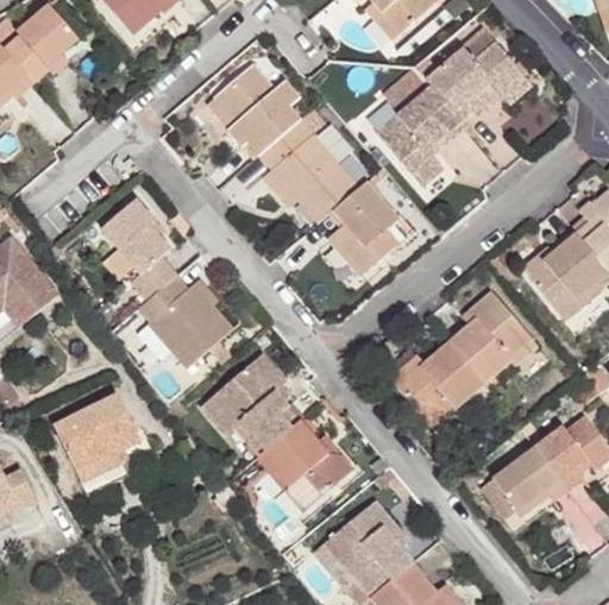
[(52,0),(49,4),(77,38),(88,29),(64,0),(52,0)]
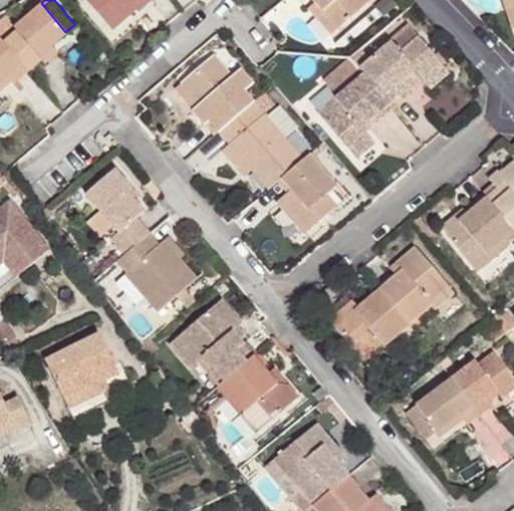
[(88,0),(111,27),(143,0),(88,0)]
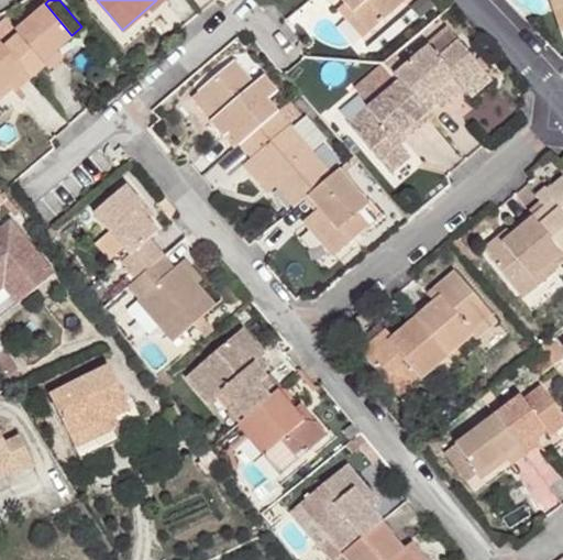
[(368,30),(344,0),(338,6),(362,35),(368,30)]
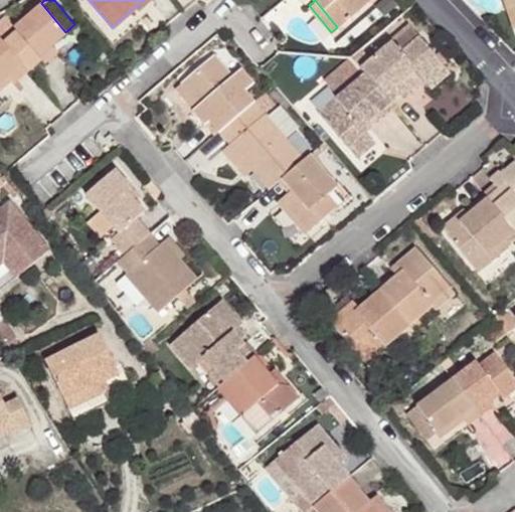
[(315,0),(337,27),(368,0),(315,0)]
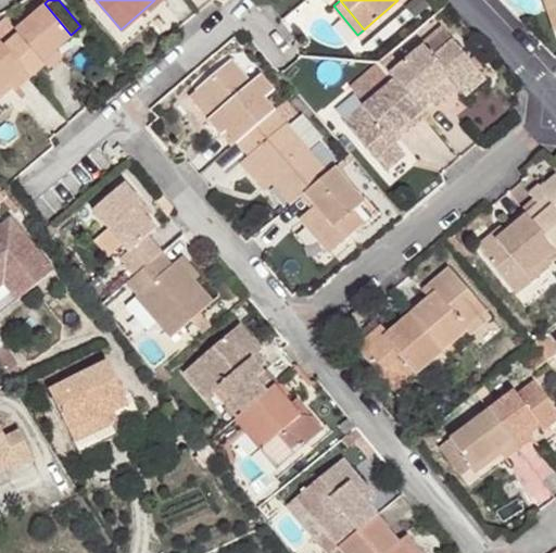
[(544,0),(555,29),(555,28),(555,0),(544,0)]
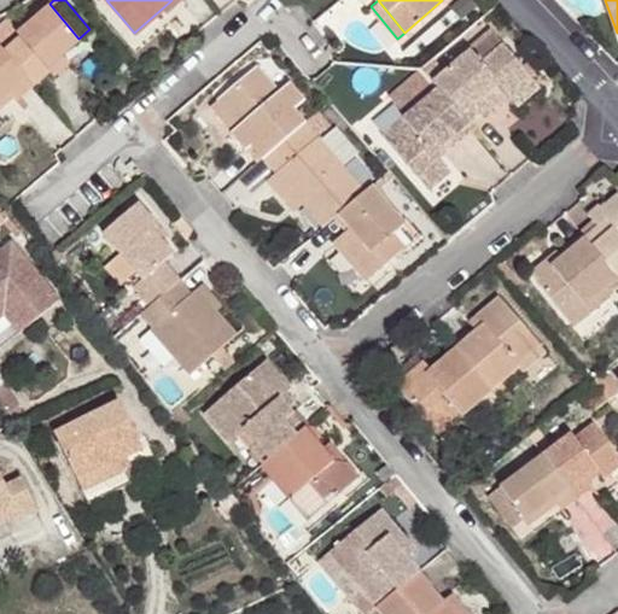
[(4,48),(34,83),(50,69),(46,65),(63,52),(79,39),(50,4),(17,30),(19,34),(4,48)]
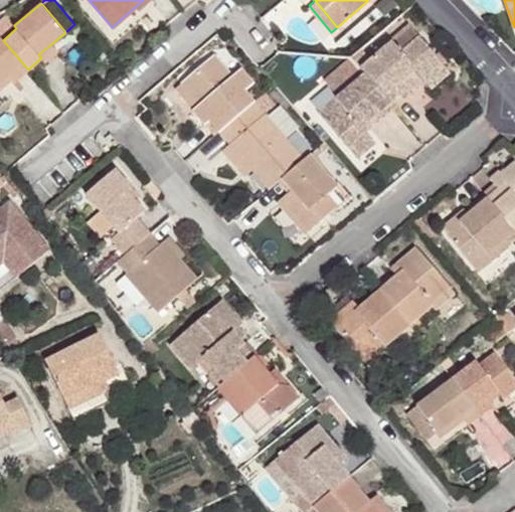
[(360,66),(389,102),(402,91),(400,90),(419,74),(424,80),(443,63),(442,61),(446,58),(438,50),(435,52),(410,24),(369,58),(359,47),(350,55),(360,66)]
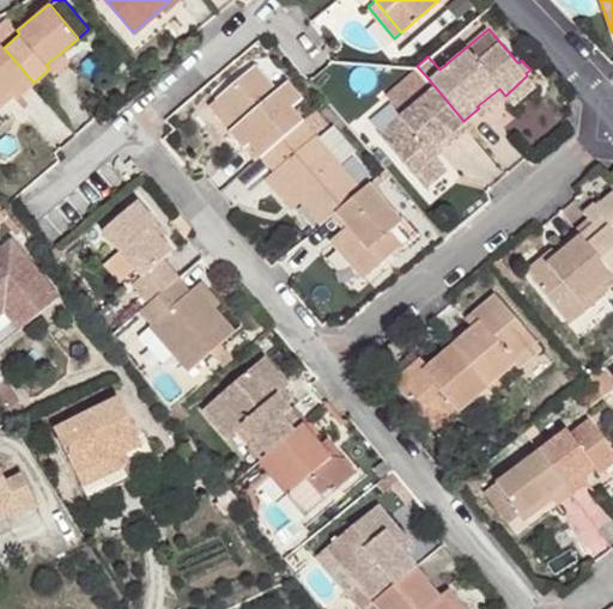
[(4,48),(0,43),(0,95),(8,87),(13,93),(17,97),(34,83),(4,48)]
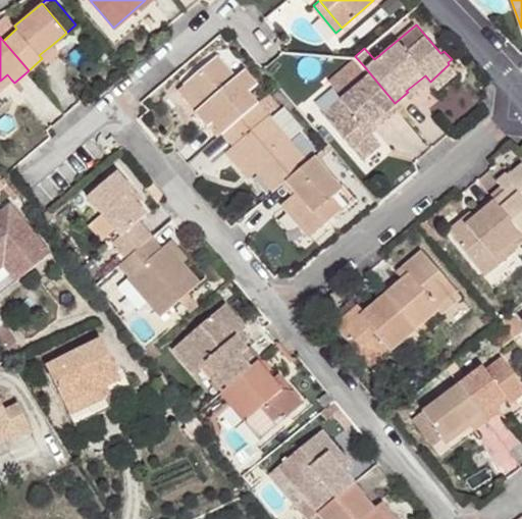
[(39,55),(42,58),(45,62),(58,51),(53,44),(39,55)]
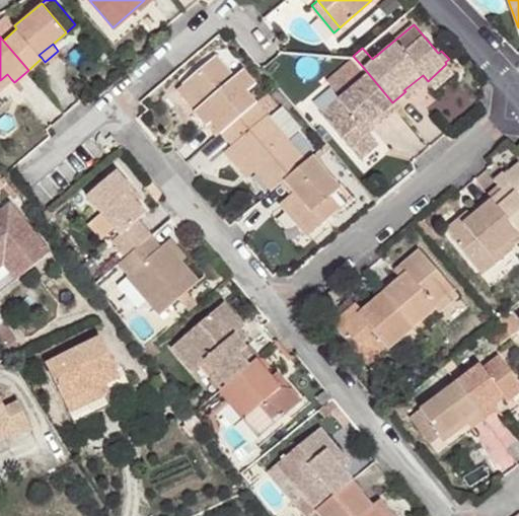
[(280,50),(271,57),(277,63),(285,56),(280,50)]
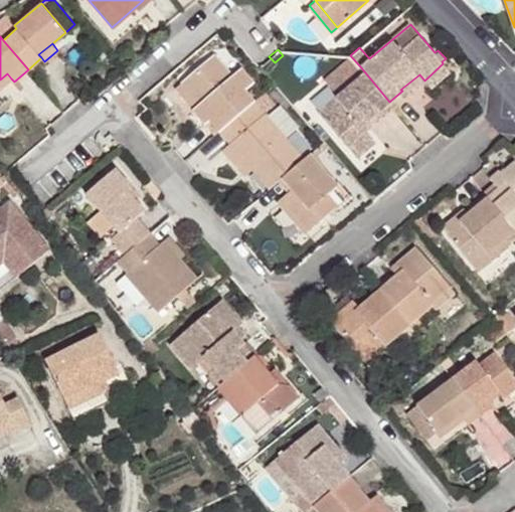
[(243,89),(252,81),(240,67),(232,74),(214,53),(181,80),(200,103),(193,109),(204,122),(209,118),(219,130),(253,100),(243,89)]
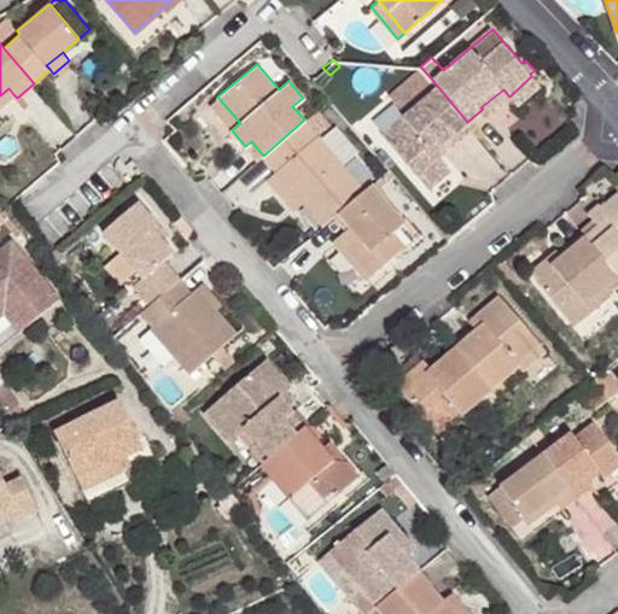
[(531,76),(509,97),(517,105),(538,83),(531,76)]
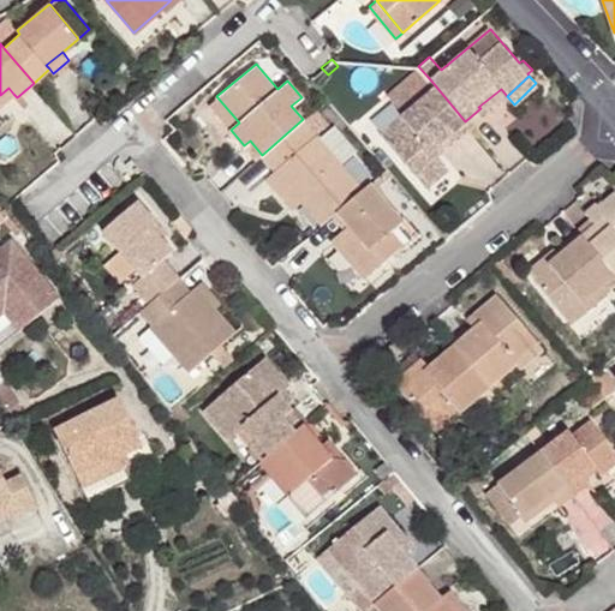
[(464,123),(465,121),(430,79),(416,93),(421,99),(405,112),(381,132),(427,186),(447,168),(436,154),(431,150),(464,123)]
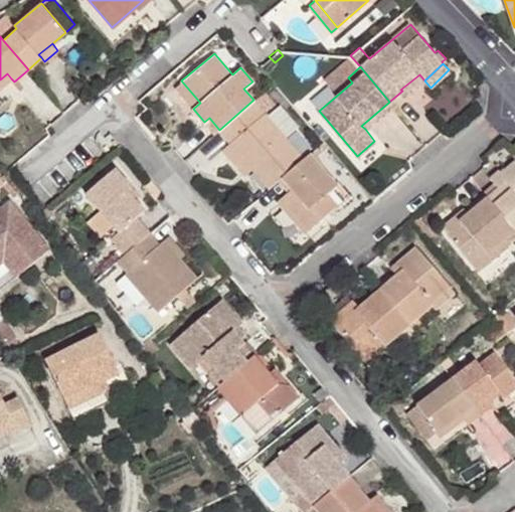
[(330,83),(339,94),(352,82),(348,77),(343,71),(330,83)]
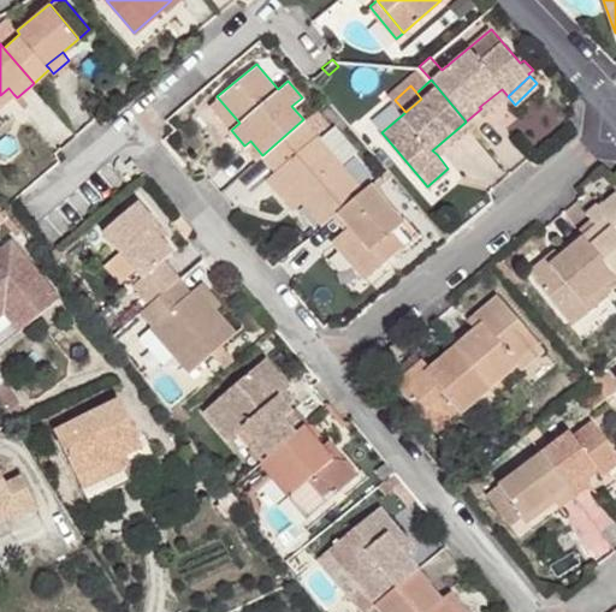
[(9,88),(0,95),(0,105),(13,94),(9,88)]
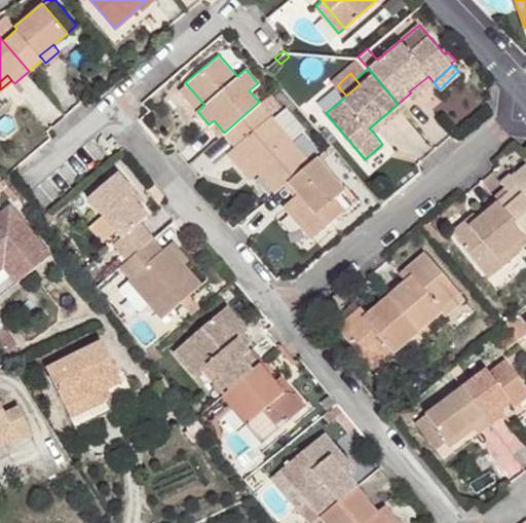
[(428,76),(409,91),(411,92),(415,98),(434,82),(428,76)]
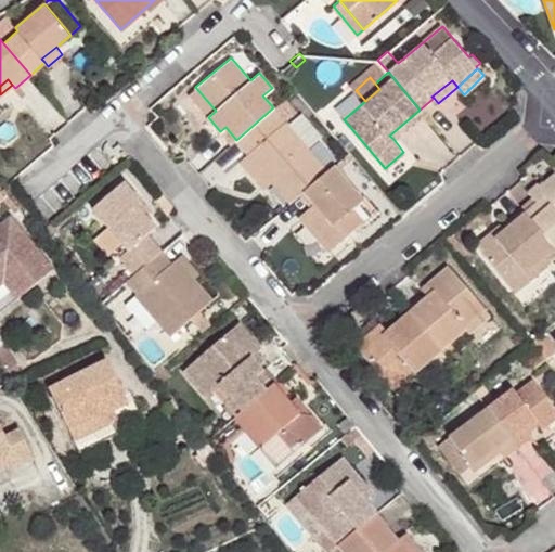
[(216,111),(195,87),(188,93),(208,117),(216,111)]
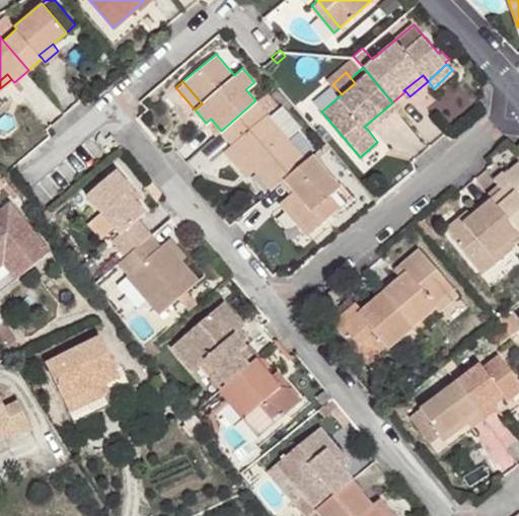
[(277,103),(267,91),(255,100),(266,113),(277,103)]
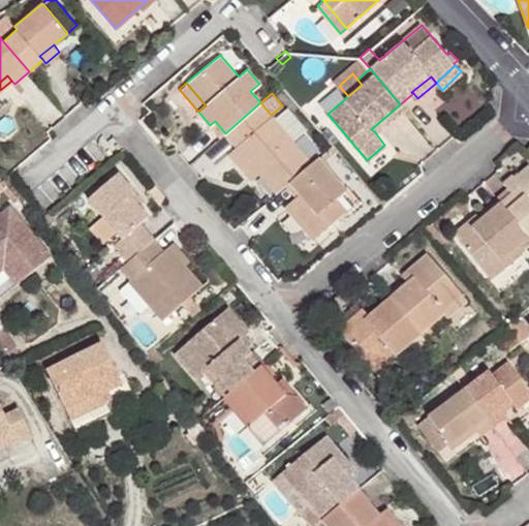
[(311,162),(291,140),(304,129),(287,109),(274,119),(271,115),(260,102),(225,133),(236,146),(259,174),(275,192),(288,181),(311,162)]
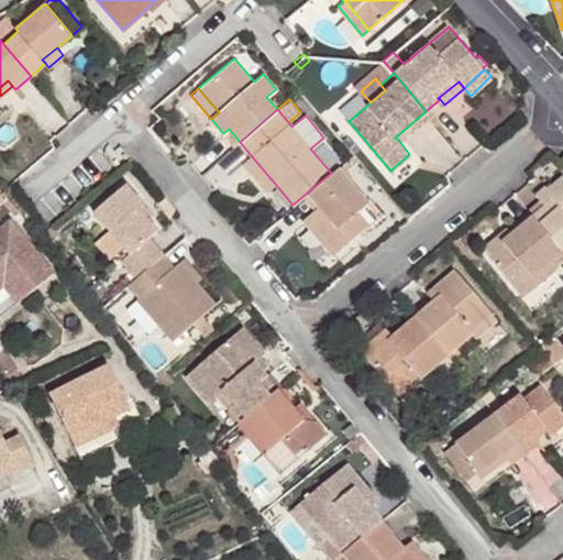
[(429,117),(424,112),(395,138),(399,141),(429,117)]
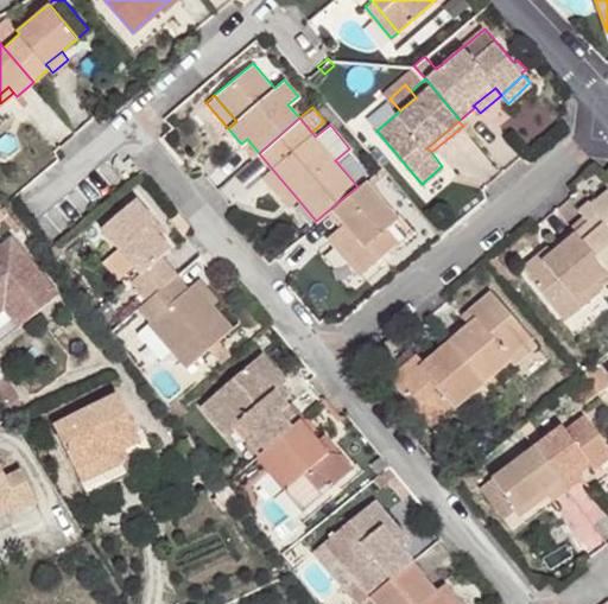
[(259,153),(247,139),(241,144),(253,158),(259,153)]
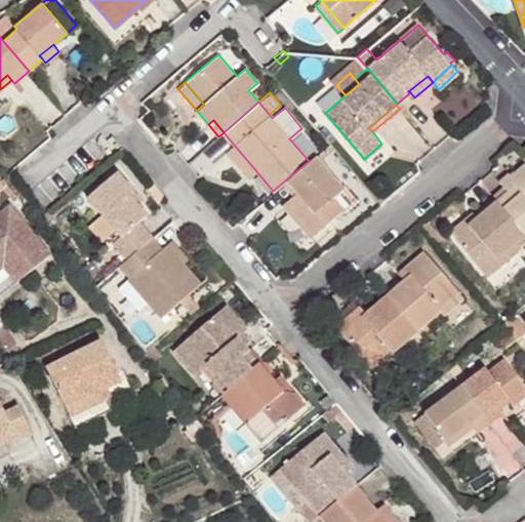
[(334,149),(330,143),(320,152),(324,157),(334,149)]
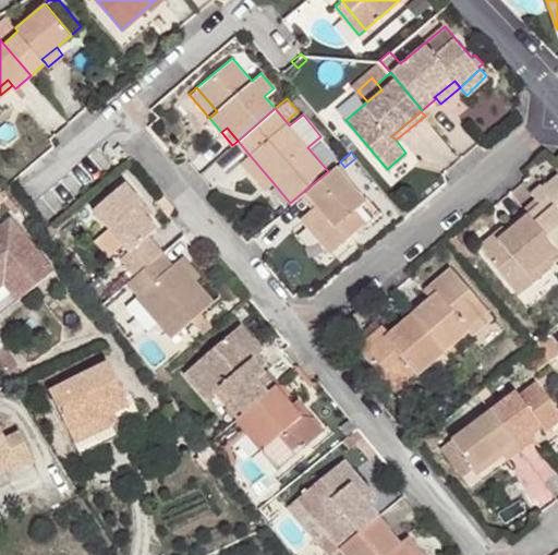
[(274,183),(249,154),(241,160),(265,190),(274,183)]
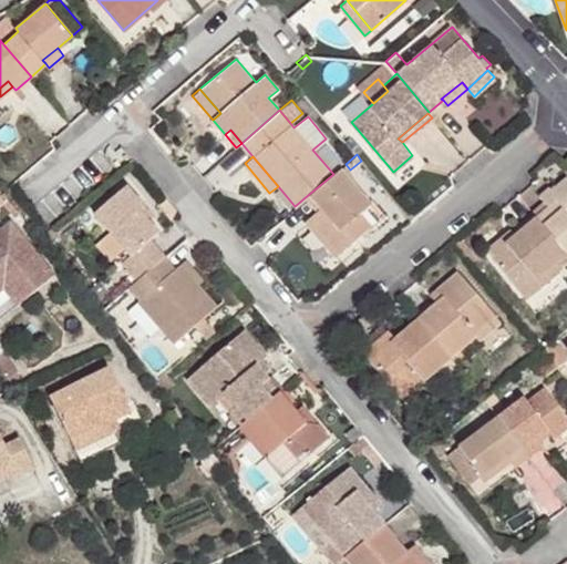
[(371,225),(360,212),(370,204),(340,168),(333,174),(309,194),(323,211),(310,221),(338,254),(371,225)]
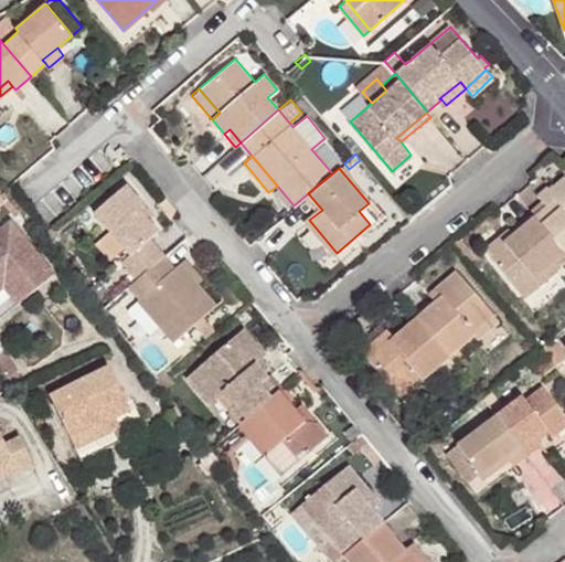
[(534,215),(564,250),(564,248),(564,176),(551,188),(548,184),(537,193),(542,199),(547,204),(534,215)]
